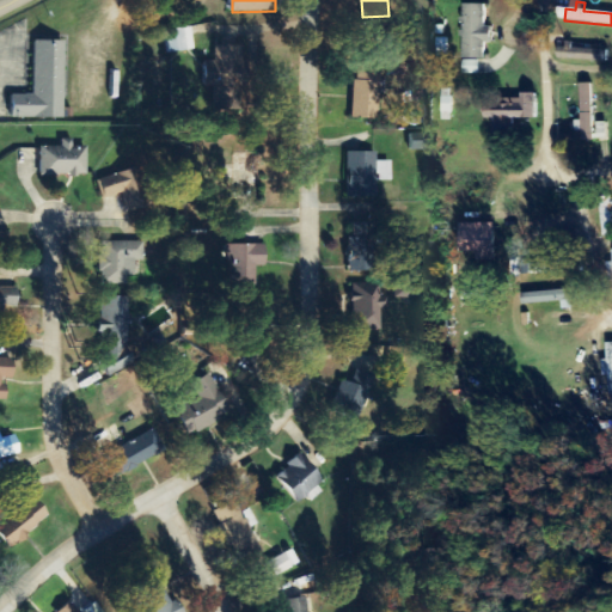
[(489,43),(496,43),(496,28),(489,28),(489,5),(466,5),(465,60),(488,60),(489,43)]
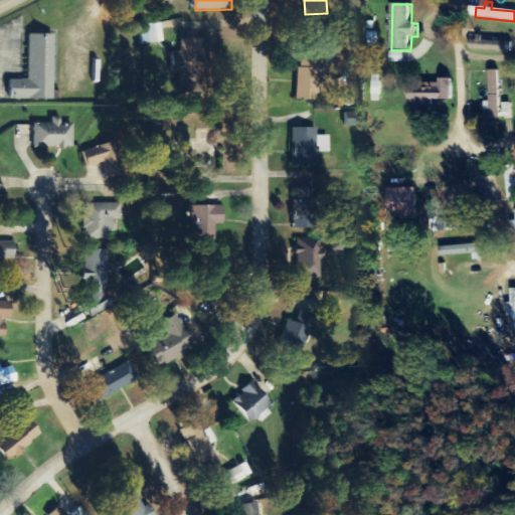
[(164,41),(162,24),(140,27),(143,45),(164,41)]
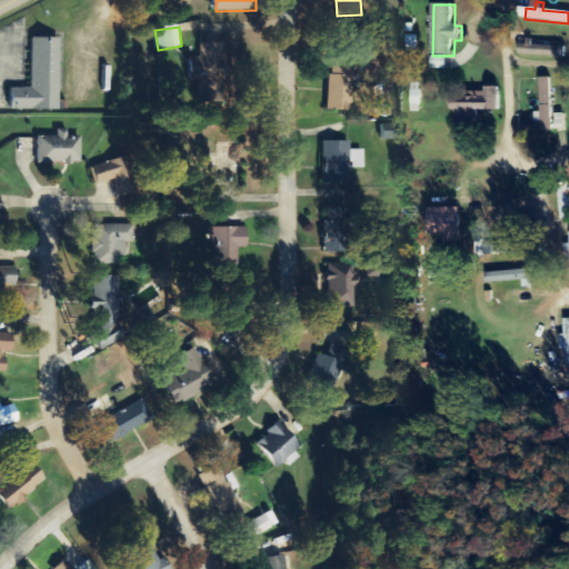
[(61,110),(62,38),(33,38),(32,89),(12,88),(12,110),(61,110)]
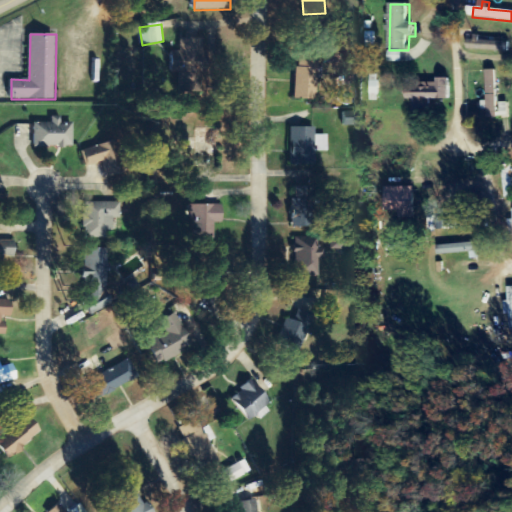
[(468,51),(511,53),(511,46),(511,42),(483,41),(483,35),(469,35),(468,51)]
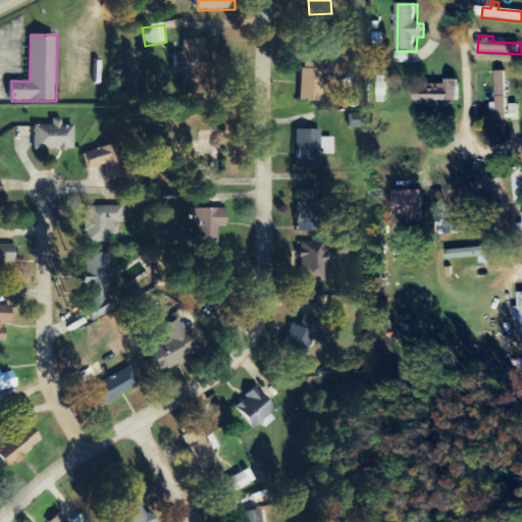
[(210,39),(185,39),(185,52),(174,52),(174,68),(186,68),(186,84),(203,84),(203,74),(210,74),(210,39)]
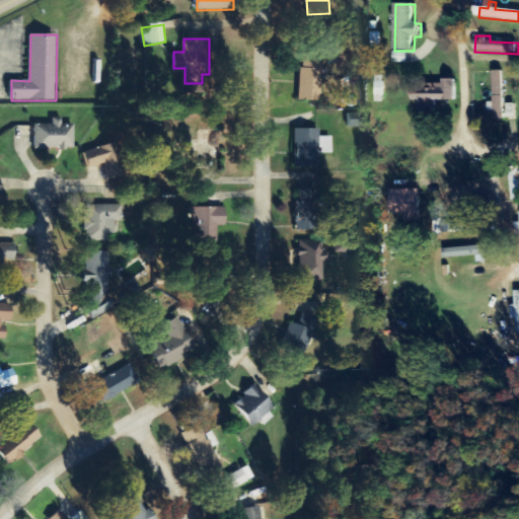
[(409,52),(394,52),(394,63),(409,64),(409,52)]
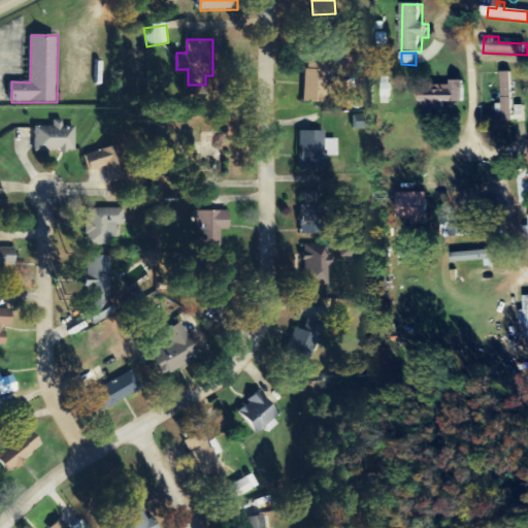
[(305,102),(326,103),(328,57),(306,56),(305,102)]
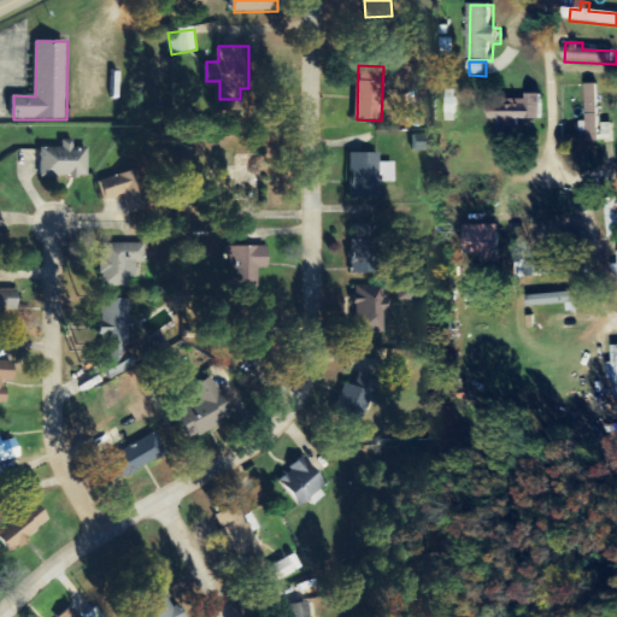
[(600,86),(588,86),(589,123),(583,123),(583,134),(589,134),(591,144),(603,144),(600,86)]
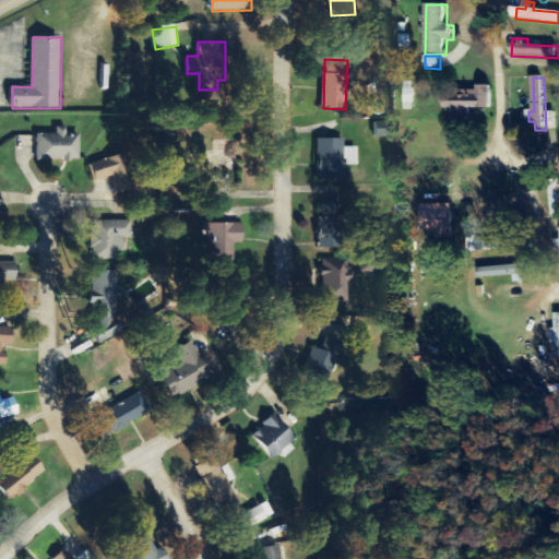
[(495,86),(480,86),(480,88),(445,88),(447,110),(453,109),(453,123),(495,122),(495,86)]
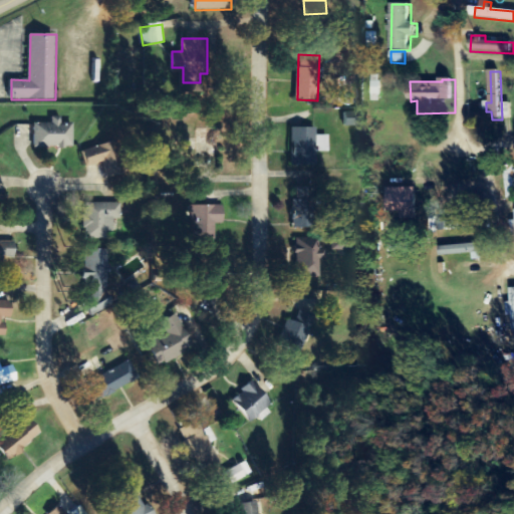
[(359,125),(359,112),(345,112),(345,126),(359,125)]
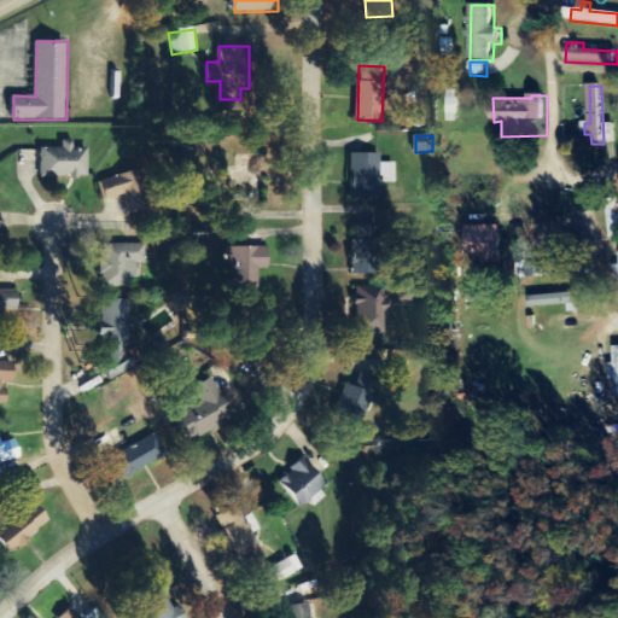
[(63,149),(41,149),(41,178),(89,178),(88,149),(75,149),(75,141),(63,141),(63,149)]
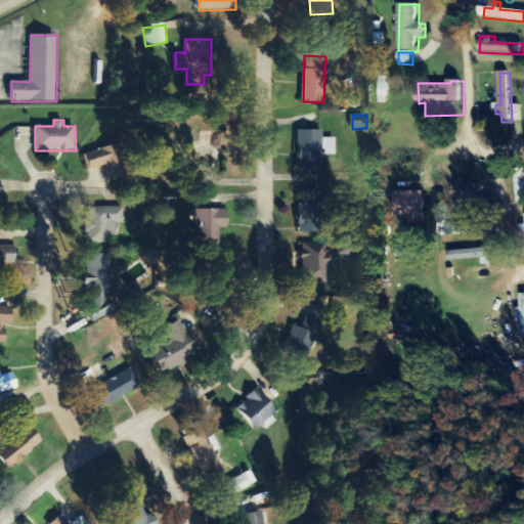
[(299,130),(298,168),(321,169),(322,155),(336,156),(336,138),(323,138),(323,131),(299,130)]
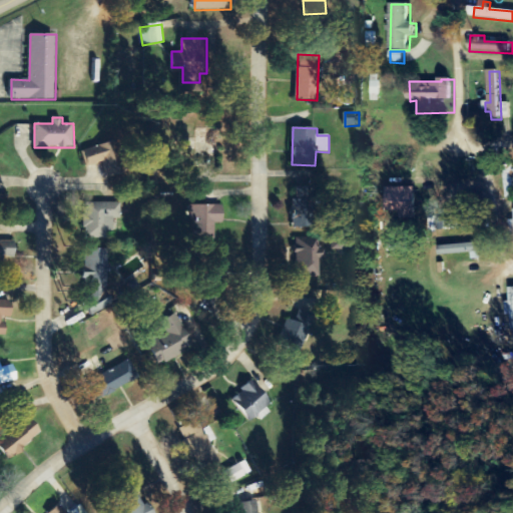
[(86,167),(104,162),(109,177),(124,172),(115,141),(81,151),(86,167)]
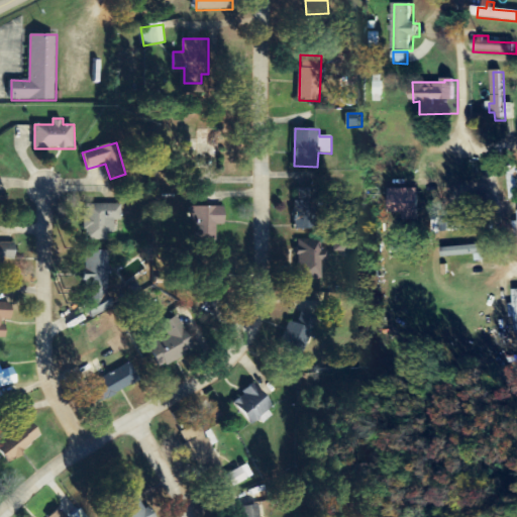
[(509,201),(516,200),(516,174),(508,175),(509,201)]
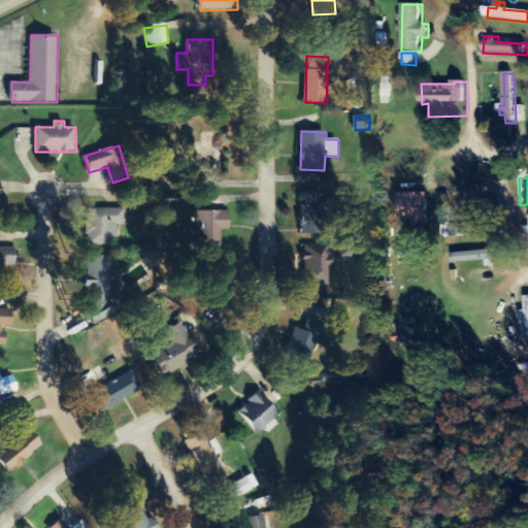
[(303,234),(323,234),(322,193),(302,193),(303,234)]
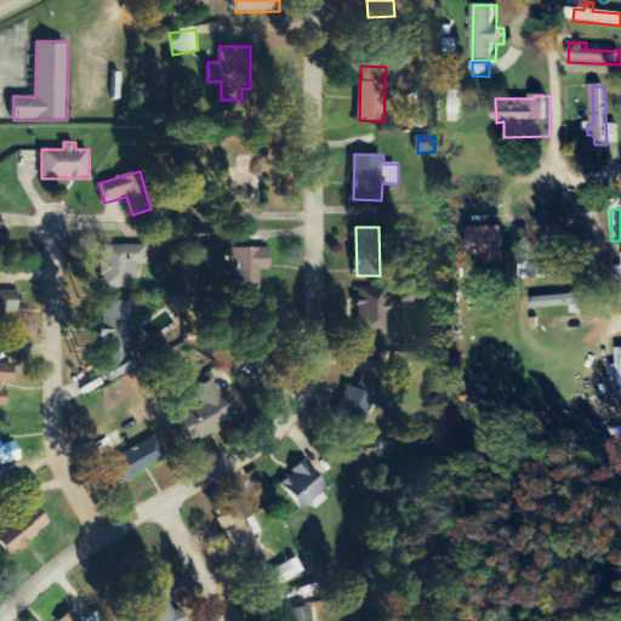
[(471,257),(488,257),(488,266),(506,266),(506,228),(471,228),(471,257)]
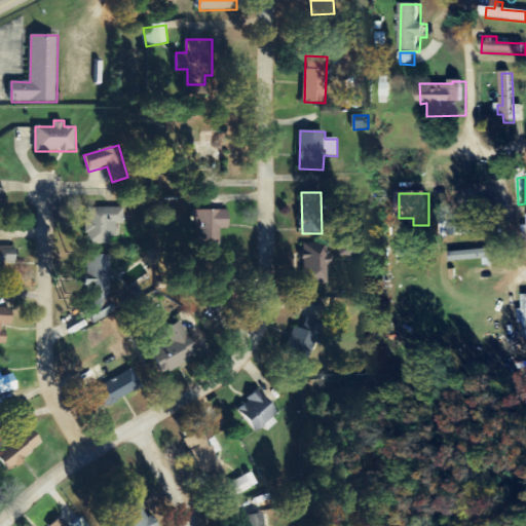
[(109,246),(109,238),(116,238),(117,225),(123,225),(123,209),(87,208),(86,245),(109,246)]
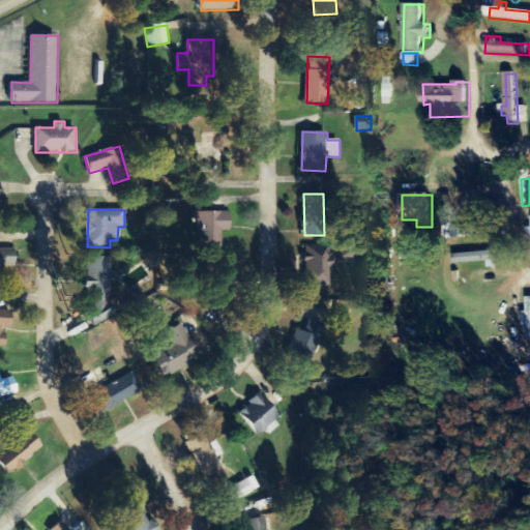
[(231,212),(198,213),(200,247),(221,246),(221,230),(231,230),(231,212)]
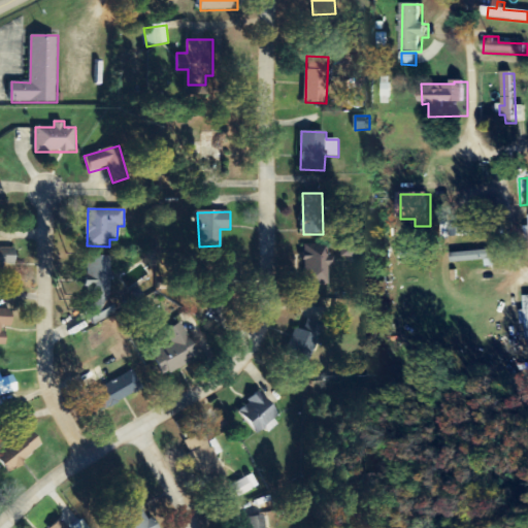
[(462,237),(492,237),(492,228),(462,228),(462,237)]
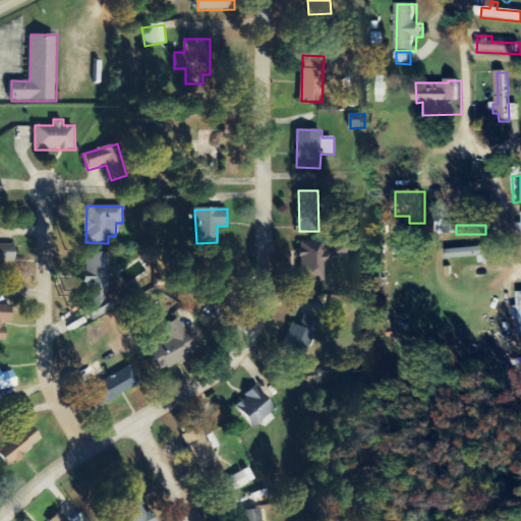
[(327,282),(329,258),(324,258),(325,243),(303,241),(300,279),(327,282)]
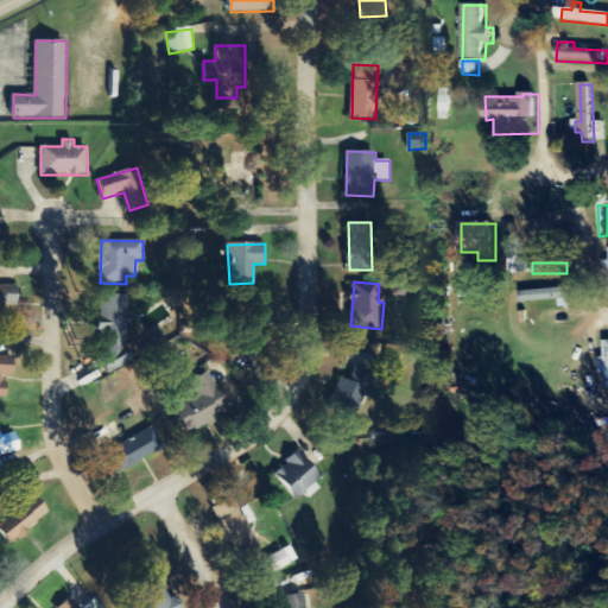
[(0,305),(18,306),(18,286),(0,285),(0,305)]
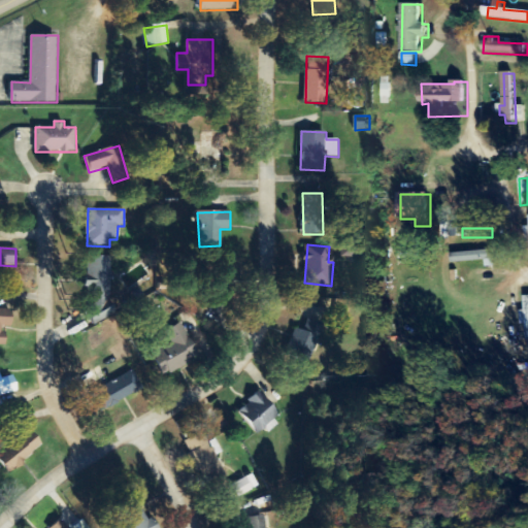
[(488,261),(488,268),(497,267),(497,260),(504,260),(504,250),(454,255),(455,264),(488,261)]
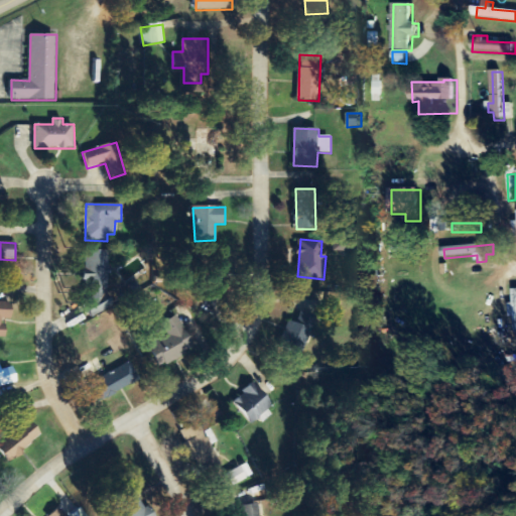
[(108,251),(86,251),(86,286),(90,286),(90,303),(108,304),(108,251)]
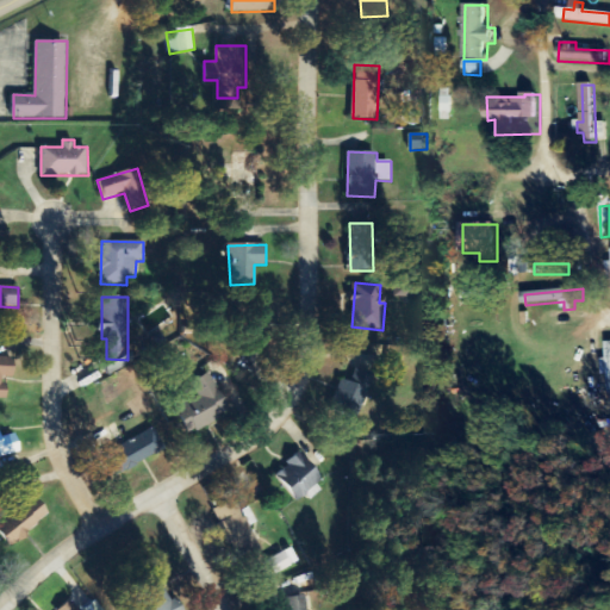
[(16,358),(0,356),(0,398),(6,399),(6,378),(14,378),(16,358)]
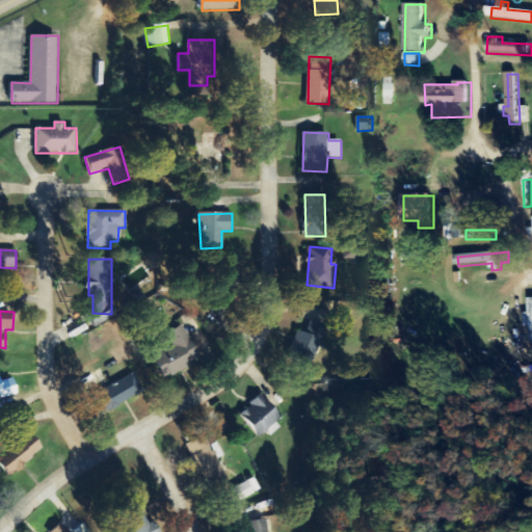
[(308,334),(298,330),(291,358),(315,366),(326,326),(311,322),(308,334)]
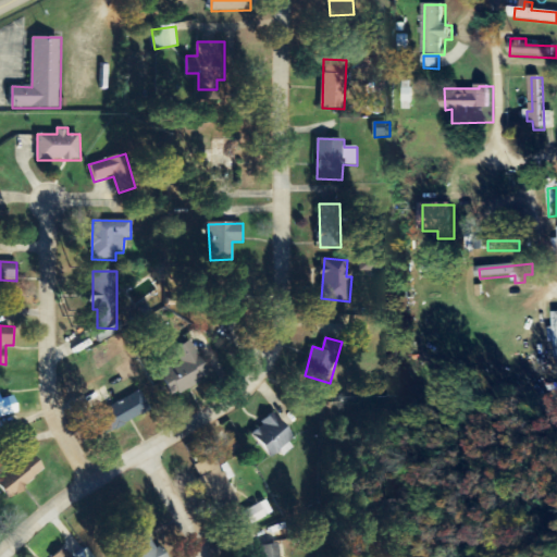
[(211,379),(193,341),(175,349),(182,362),(160,372),(172,397),(211,379)]
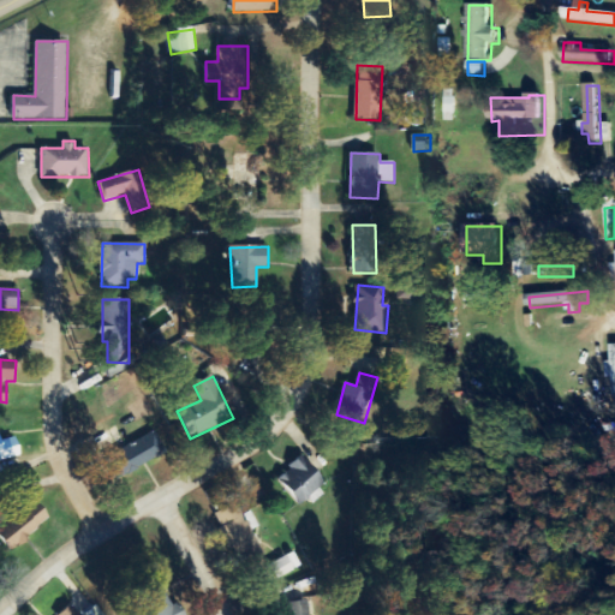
[(124,447),(132,469),(167,455),(159,434),(124,447)]
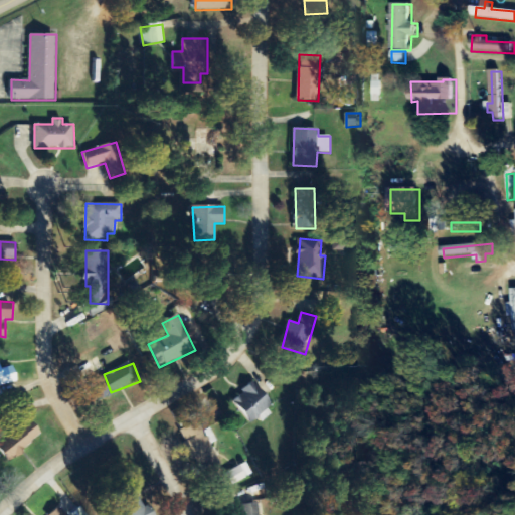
[(0,386),(18,383),(15,367),(0,370),(0,386)]
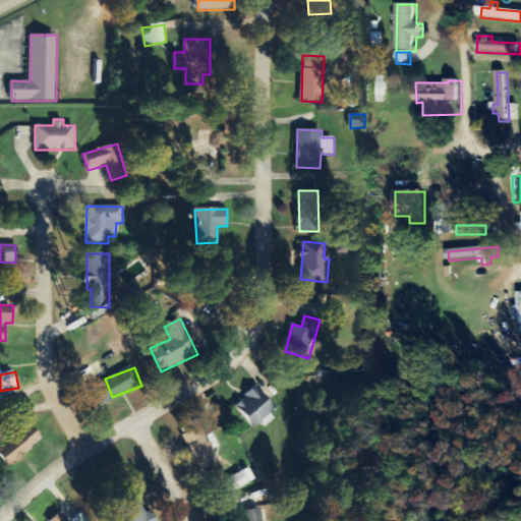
[(252,429),(264,423),(265,426),(278,419),(262,389),(238,401),(252,429)]
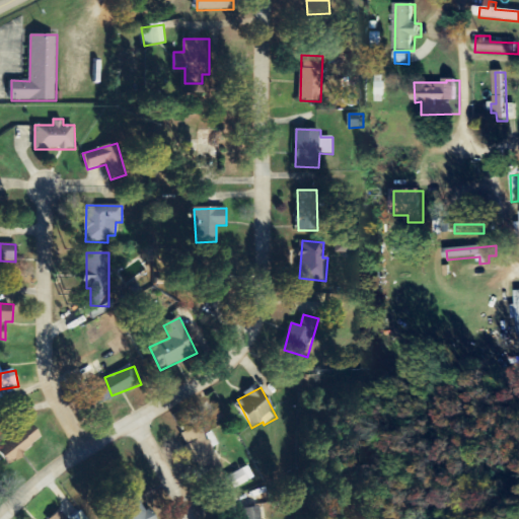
[(43,437),(28,421),(0,447),(0,453),(11,466),(43,437)]
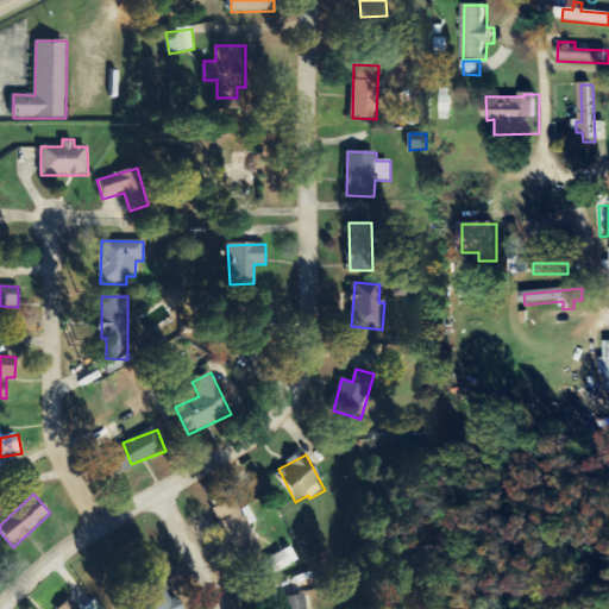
[(214,508),(226,534),(246,526),(234,500),(214,508)]
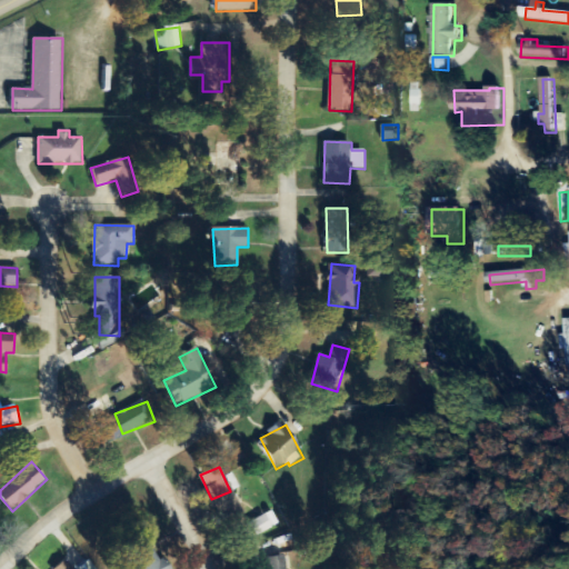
[(249,525),(256,538),(280,525),(272,511),(249,525)]
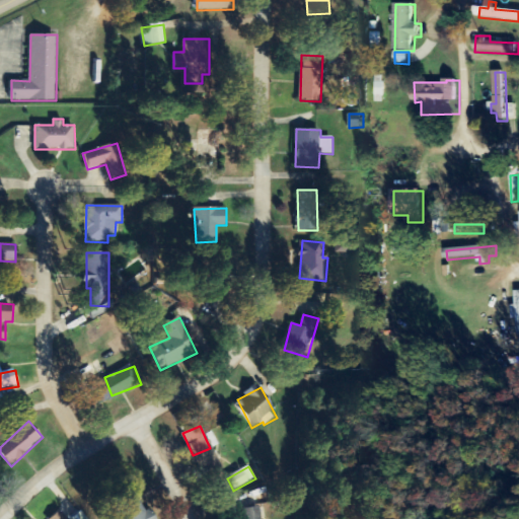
[(156,518),(151,509),(146,512),(134,489),(121,496),(132,516),(127,518),(156,518)]
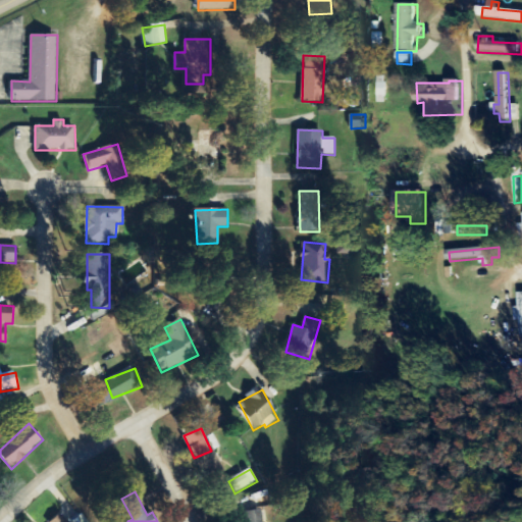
[(245,521),(265,521),(264,511),(245,513),(245,521)]
